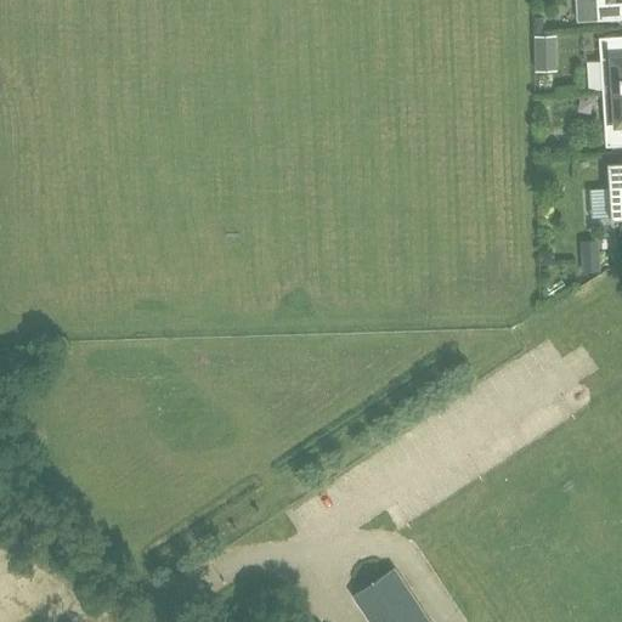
[(621,0),(595,0),(598,21),(621,18),(621,0)]
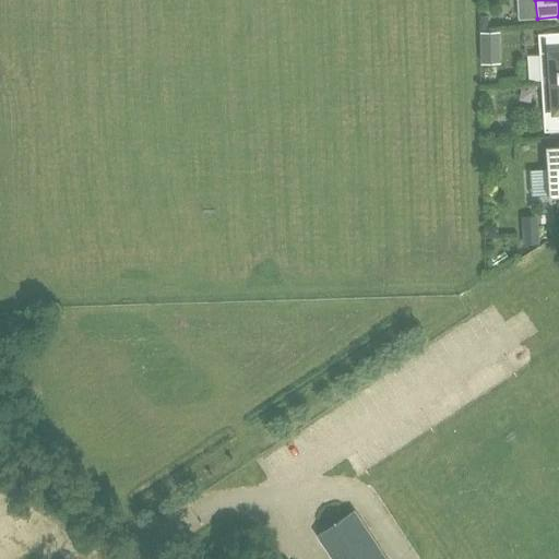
[(518,10),(518,20),(536,19),(536,9),(518,10)]
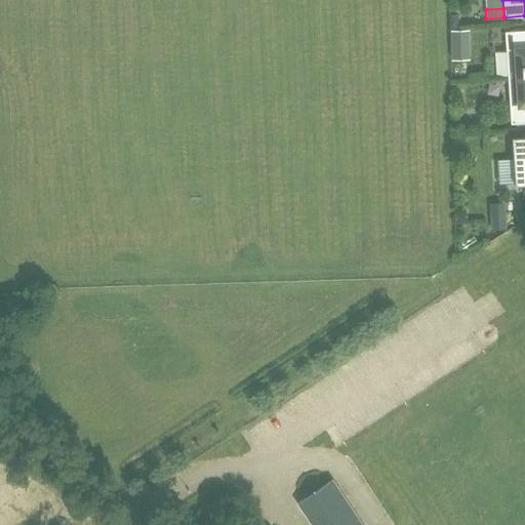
[(449,14),(450,28),(457,28),(457,14),(449,14)]
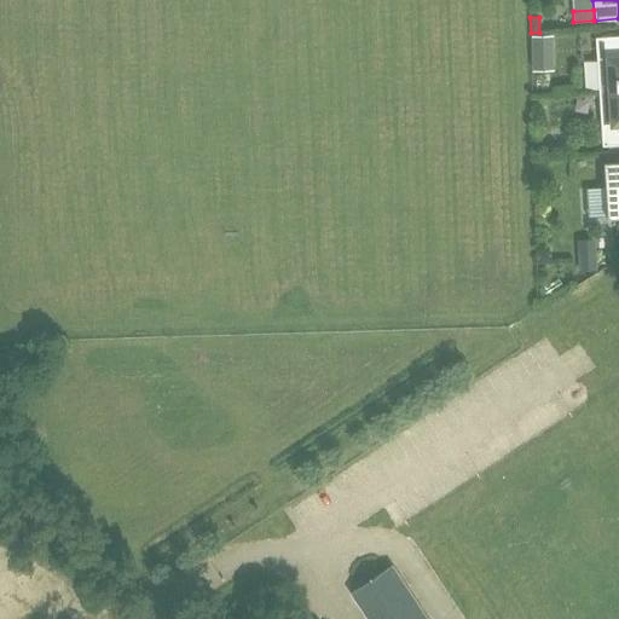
[(531,35),(531,70),(554,71),(553,34),(531,35)]
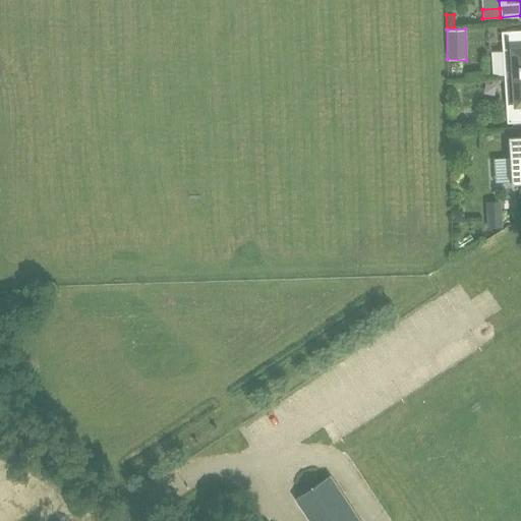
[(520,30),(501,32),(504,77),(520,75),(520,30)]
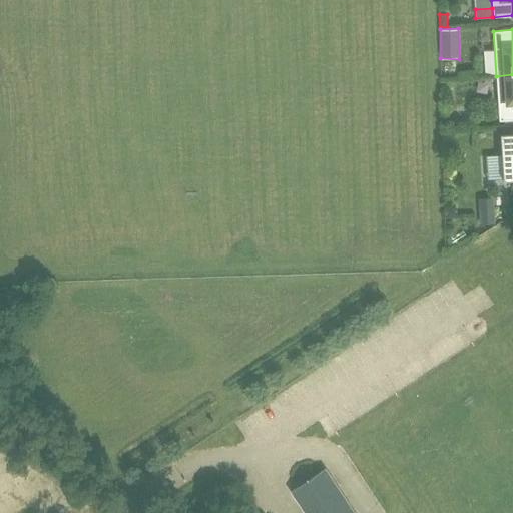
[(512,74),(496,76),(499,121),(512,119),(512,74)]
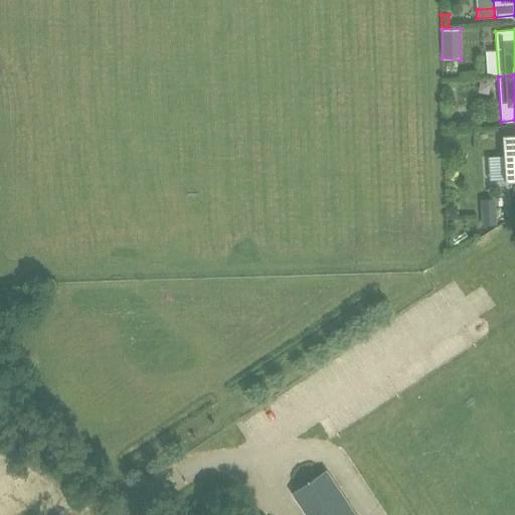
[(514,134),(502,135),(505,182),(514,181),(514,134)]
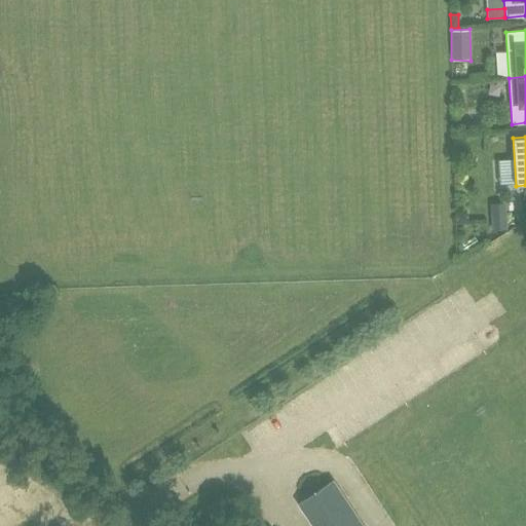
[(490,212),(493,231),(506,230),(505,211),(490,212)]
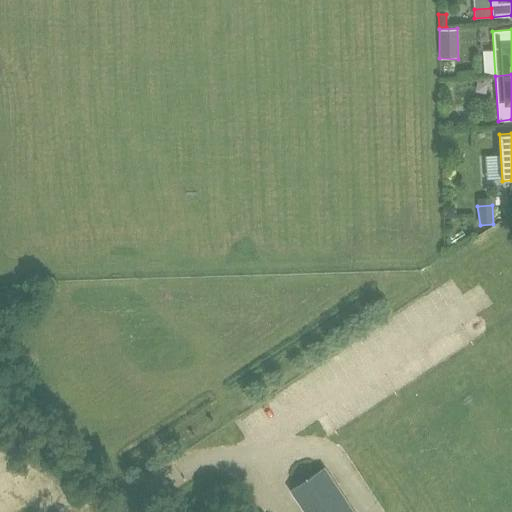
[(292,492),(304,511),(353,511),(326,470),(292,492)]
